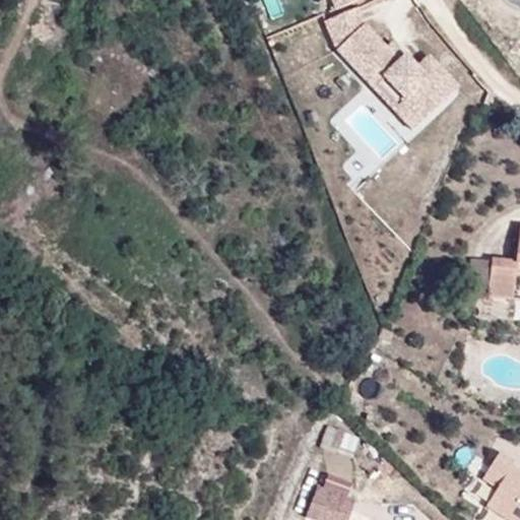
[(261,0),(266,18),(282,13),(278,0),(261,0)]
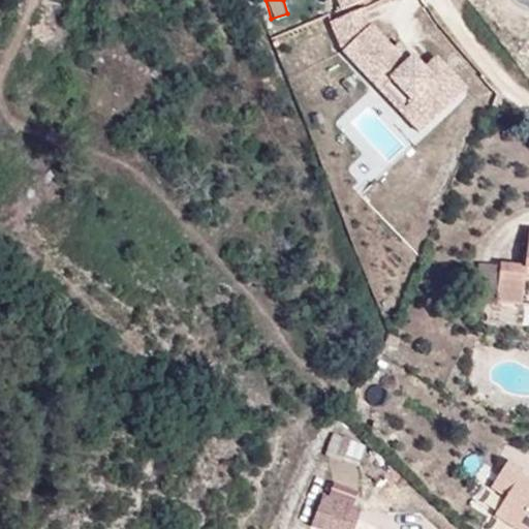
[(337,0),(342,10),(367,0),(337,0)]
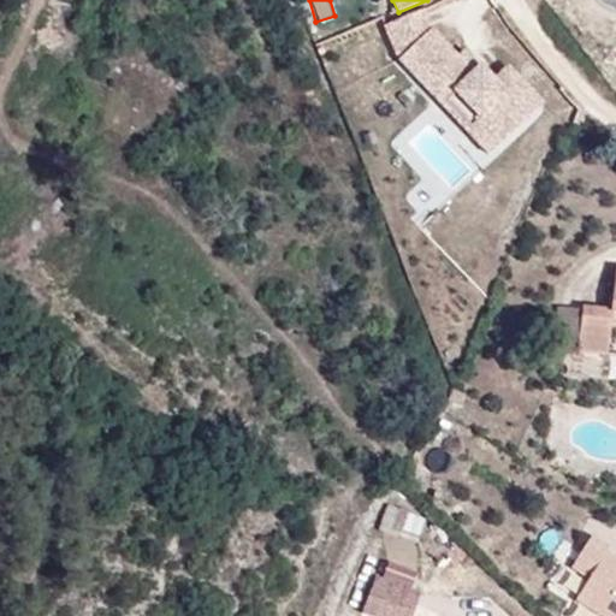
[(455,92),(502,141),(526,119),(491,84),(479,71),(473,76),(431,33),(422,12),(386,27),(400,61),(442,105),(446,101),(455,92)]
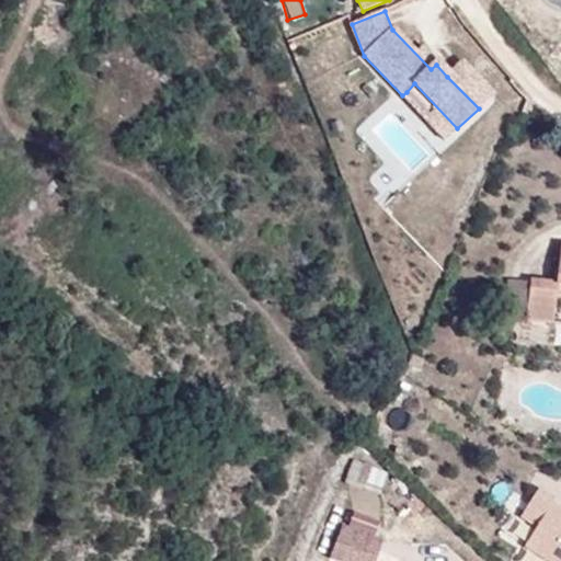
[(447,77),(479,109),(491,95),(460,64),(447,77)]
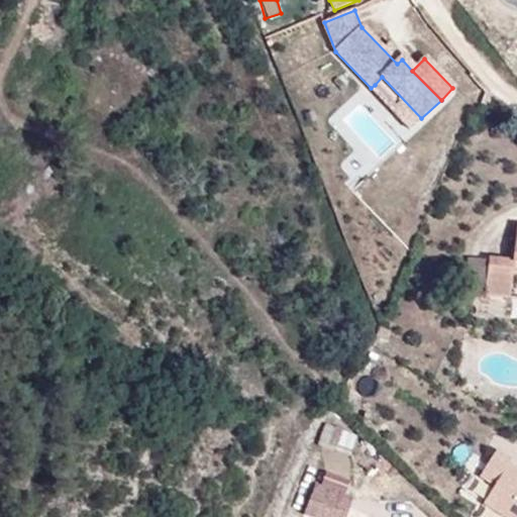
[(411,129),(421,118),(382,77),(375,85),(396,107),(393,110),(411,129)]
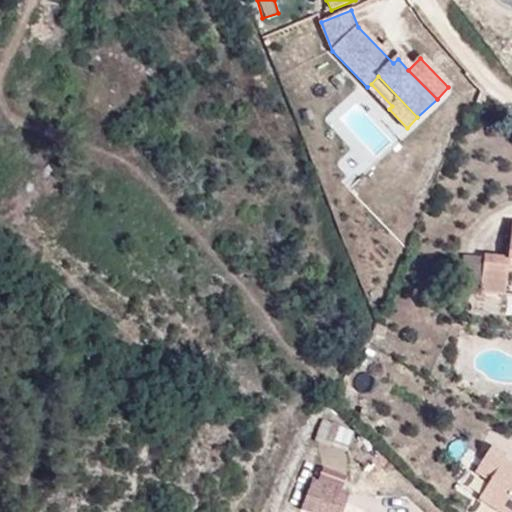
[(337,164),(350,177),(373,154),(375,157),(392,140),(355,103),(331,126),(353,148),(337,164)]
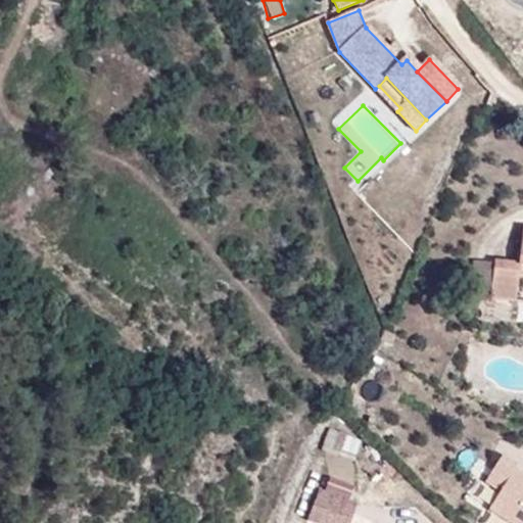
[(522,229),(519,264),(494,262),(490,298),(515,301),(519,266),(522,266),(522,229)]
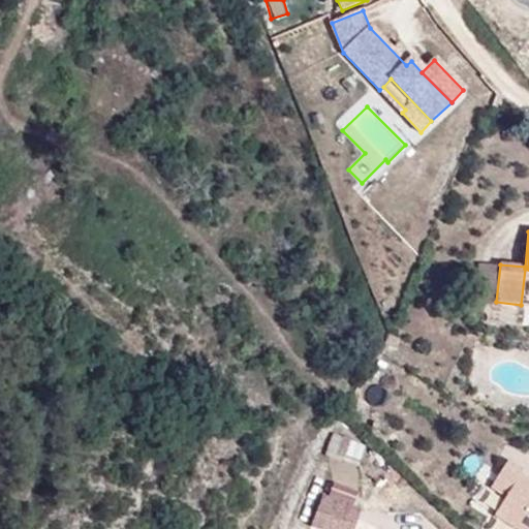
[(401,340),(389,336),(383,348),(396,352),(401,340)]
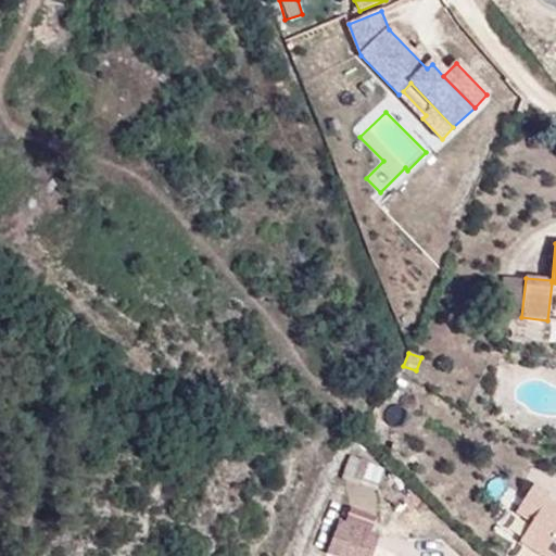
[(397,412),(381,404),(374,422),(389,429),(397,412)]
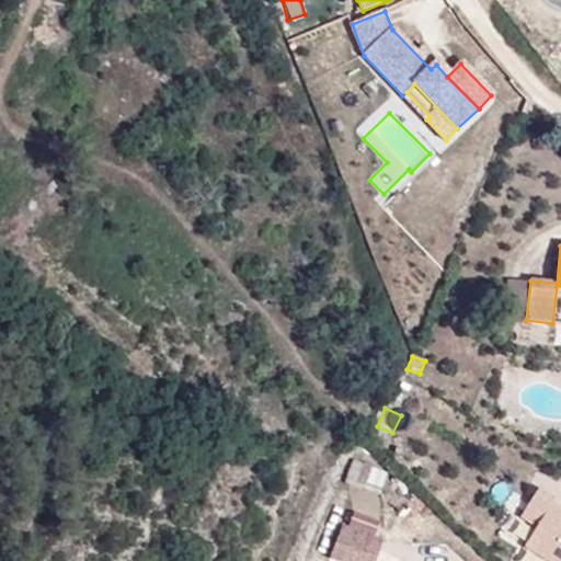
[(371,467),(354,461),(345,484),(363,491),(366,483),(371,467)]
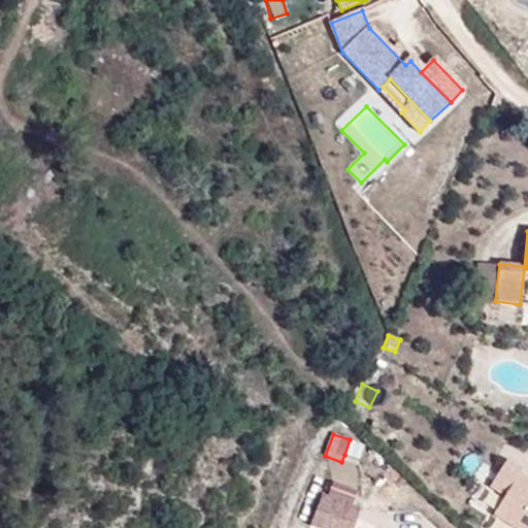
[(361,443),(350,439),(344,455),(355,459),(361,443)]
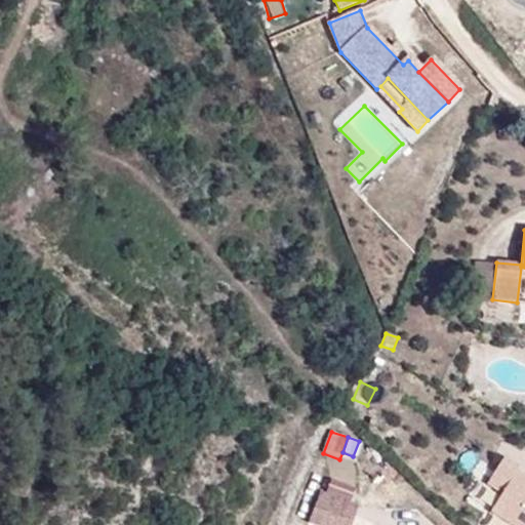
[(488,488),(503,496),(491,516),(506,524),(524,524),(524,481),(519,477),(522,472),(505,461),(488,488)]
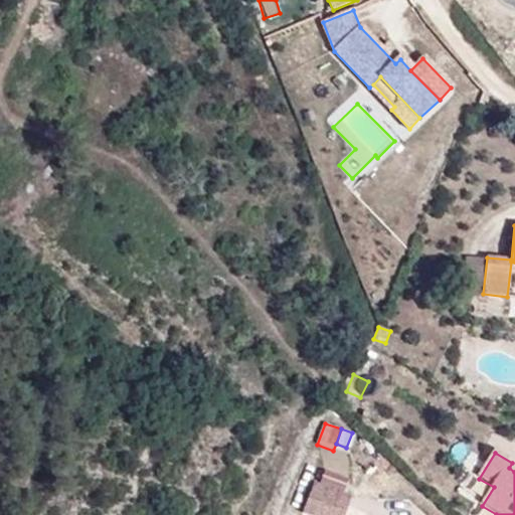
[(345,514),(352,497),(314,484),(304,513),(310,514),(345,514)]
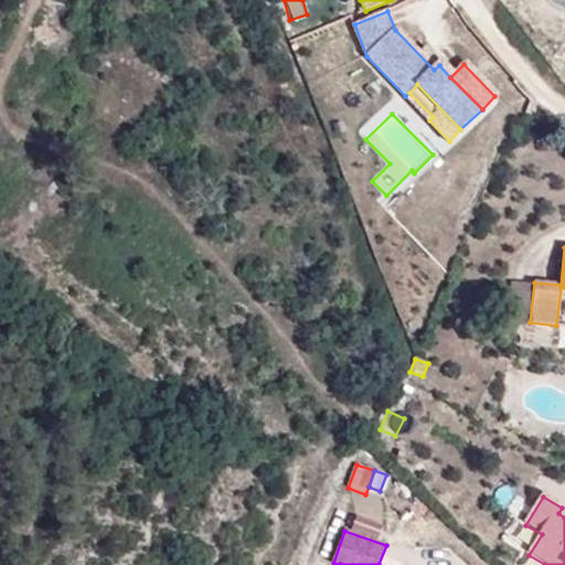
All buildings are outlined.
